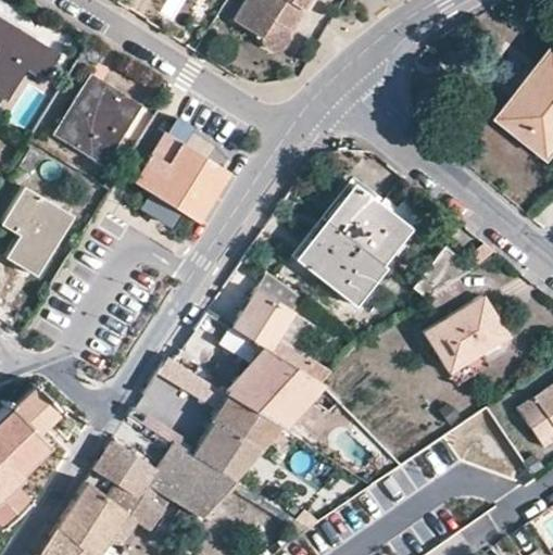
[(269,16),(287,26),(297,10),(302,0),(241,0),(233,17),(259,35),(269,16)]
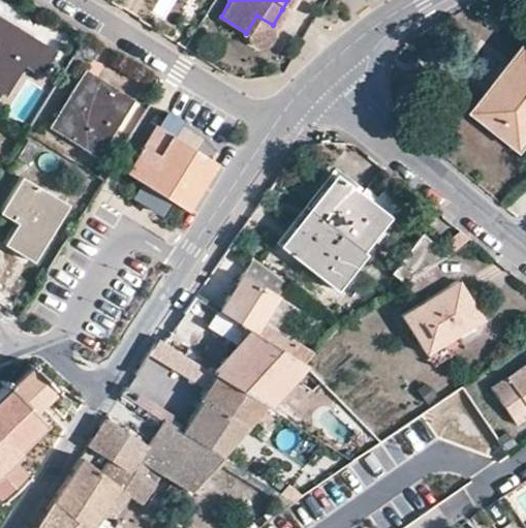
[(287,0),(282,9),(286,12),(294,0),(287,0)]
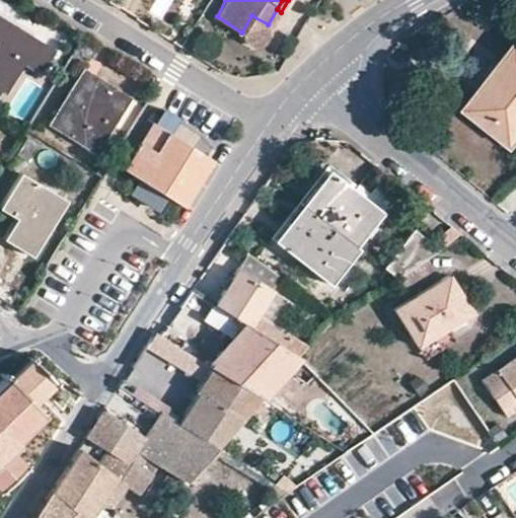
[(0,82),(11,89),(20,74),(30,57),(47,67),(59,46),(0,9),(0,82)]
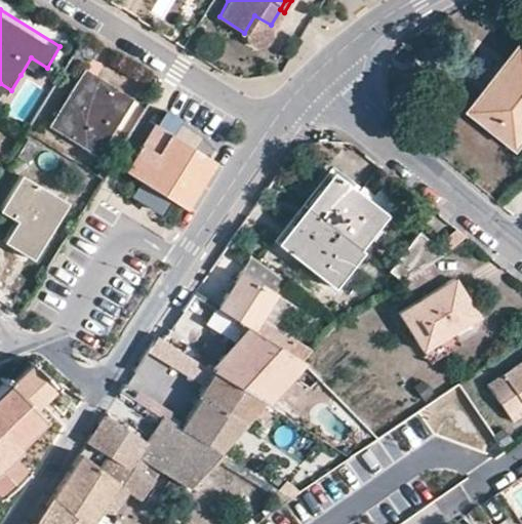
[(255,44),(264,43),(272,31),(271,25),(254,15),(244,33),(244,37),(255,44)]
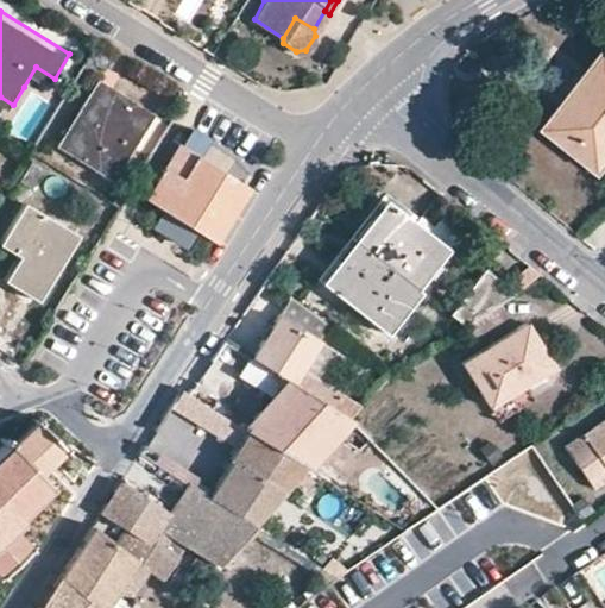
[(580,143),(604,160),(604,51),(568,96),(580,105),(556,132),(575,146),(580,143)]
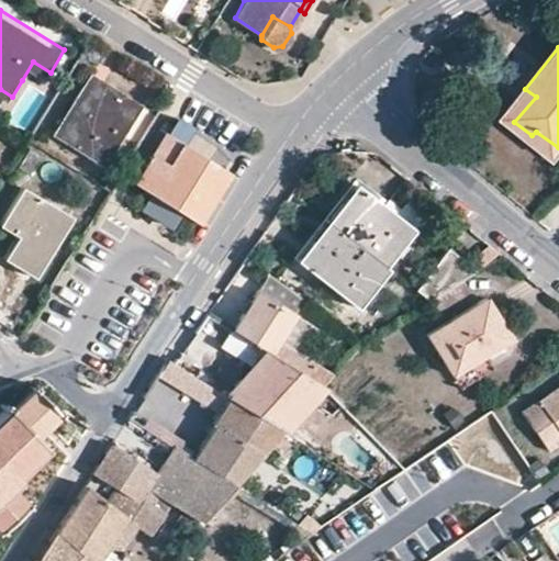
[(22,80),(33,92),(51,73),(33,62),(22,80)]
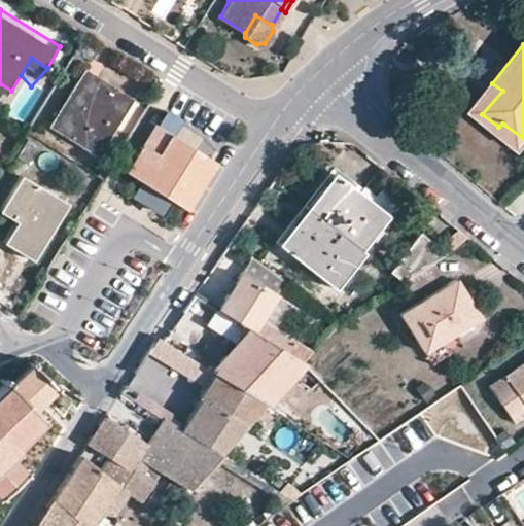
[(136,97),(90,66),(55,124),(77,139),(100,152),(120,120),(136,97)]
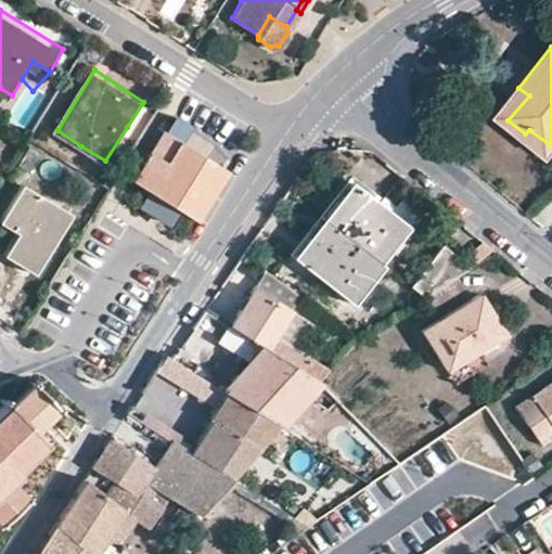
[(529,95),(518,88),(499,113),(508,120),(529,95)]
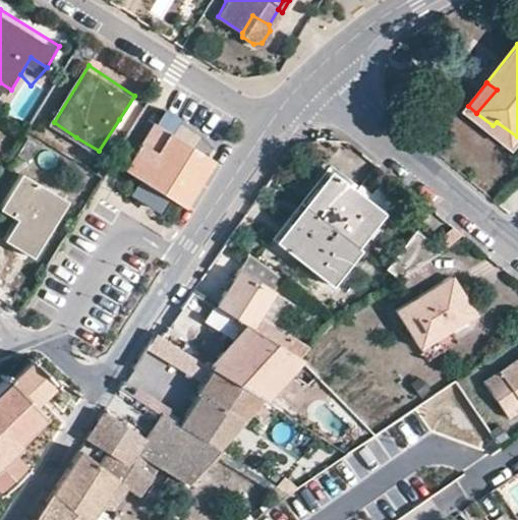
[(178,119),(163,109),(154,123),(169,133),(178,119)]
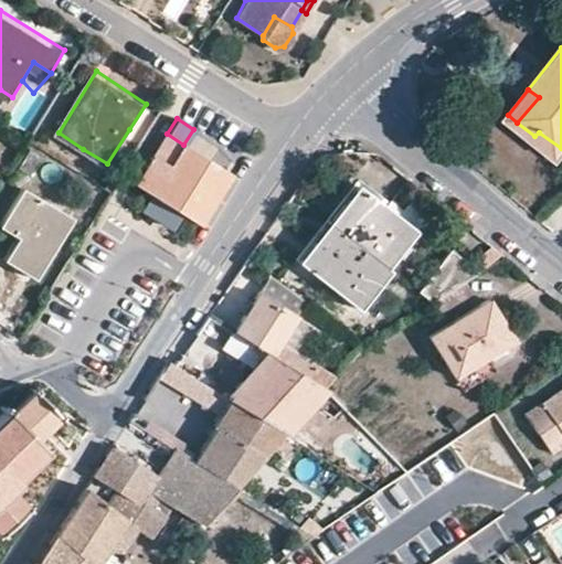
[(559,155),(561,151),(561,148),(539,132),(534,136),(559,155)]
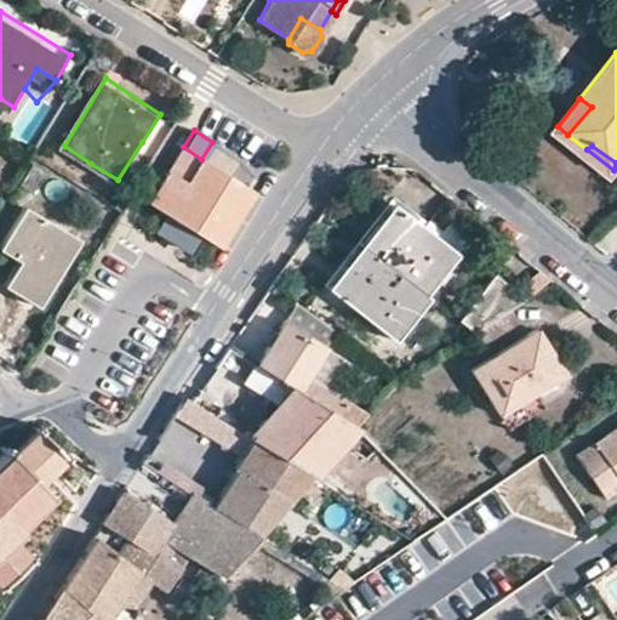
[(146,204),(166,216),(193,233),(199,237),(217,248),(251,191),(201,159),(183,147),(182,147),(146,204)]
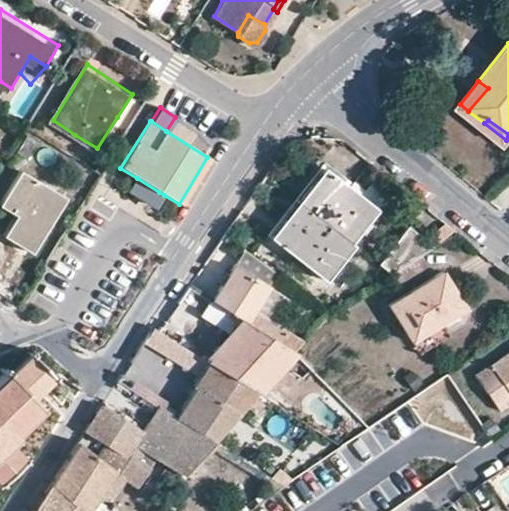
[(37,141),(26,134),(16,151),(27,158),(37,141)]
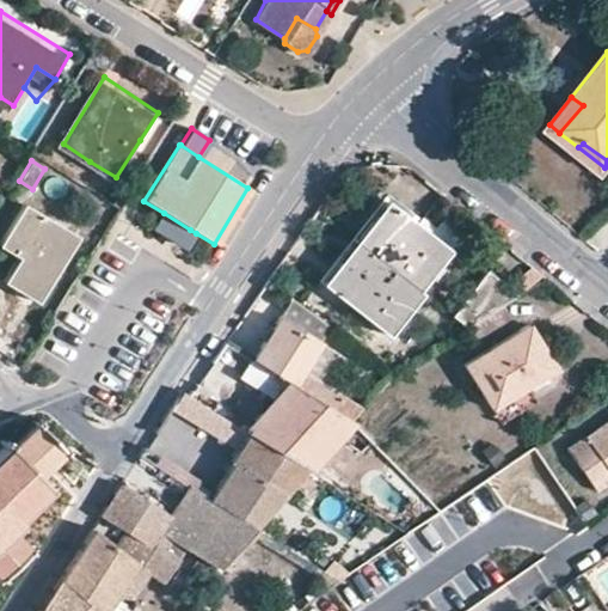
[(387,202),(356,240),(419,291),(456,245),(387,202)]
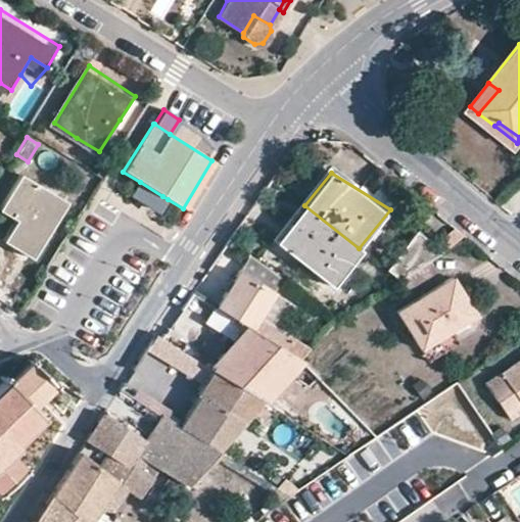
[(2,240),(32,257),(64,201),(19,174),(0,206),(0,209),(15,220),(2,240)]
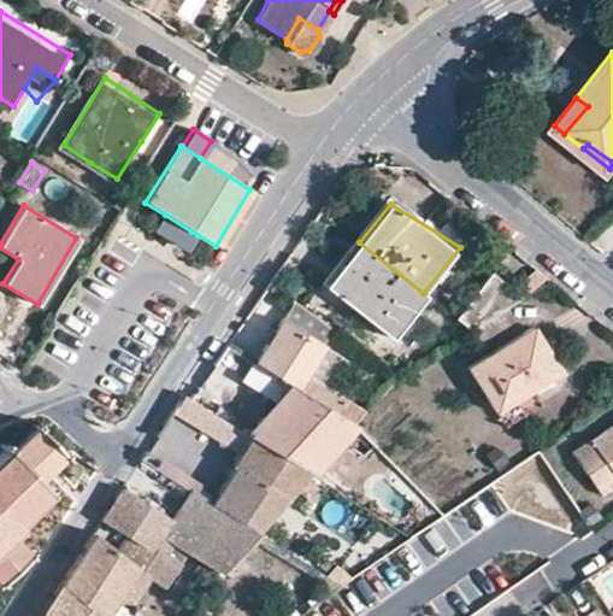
[(192,232),(165,215),(154,232),(187,252),(198,235),(192,232)]
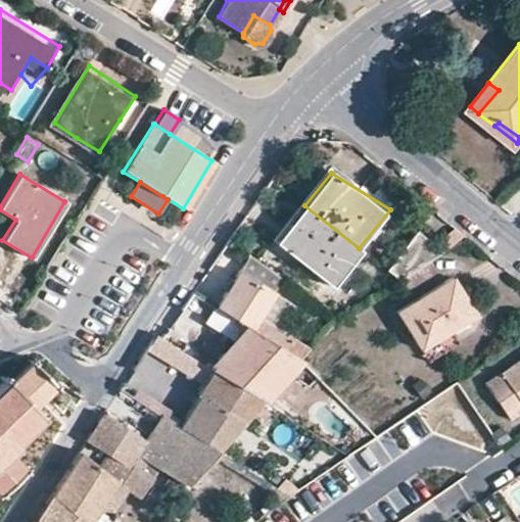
[(304,205),(276,242),(332,286),(361,249),(359,248),(304,205)]
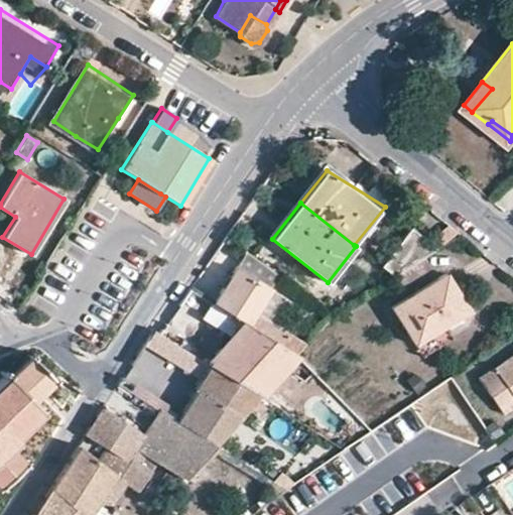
[(393,276),(425,256),(437,248),(411,229),(382,266),(393,276)]
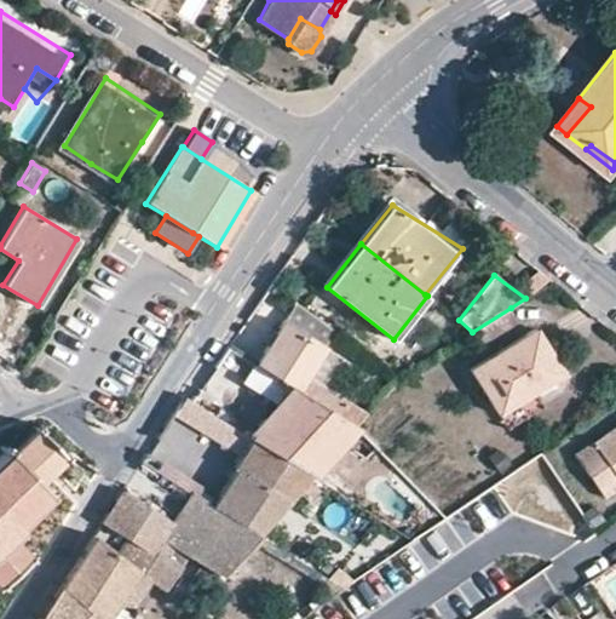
[(299,303),(258,365),(301,391),(329,350),(324,348),(334,331),(299,303)]
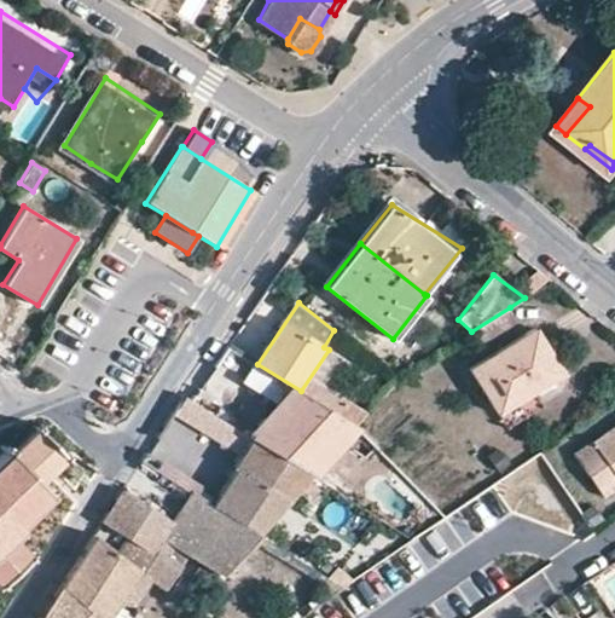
[(510,307),(471,331),(482,348),(521,323),(510,307)]
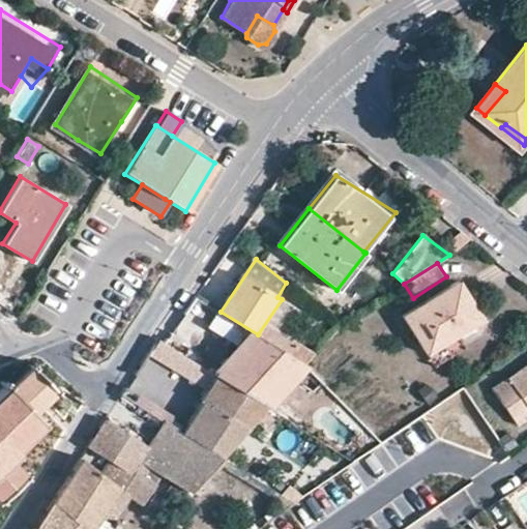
[(484,319),(459,281),(403,316),(428,354),(460,333),(466,329),(484,319)]
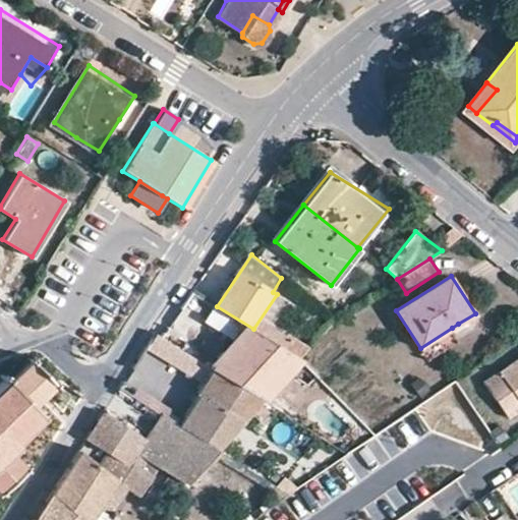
[(194,291),(182,308),(204,322),(215,305),(194,291)]
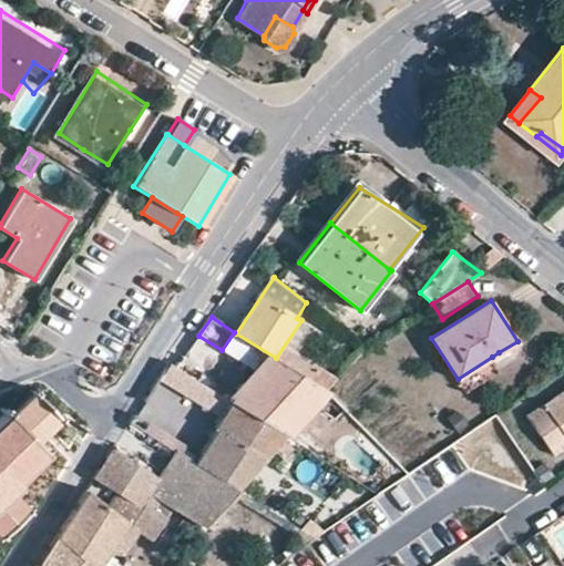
[(222,350),(254,370),(227,400),(285,435),(327,389),(276,358),(236,333),(234,332),(222,350)]
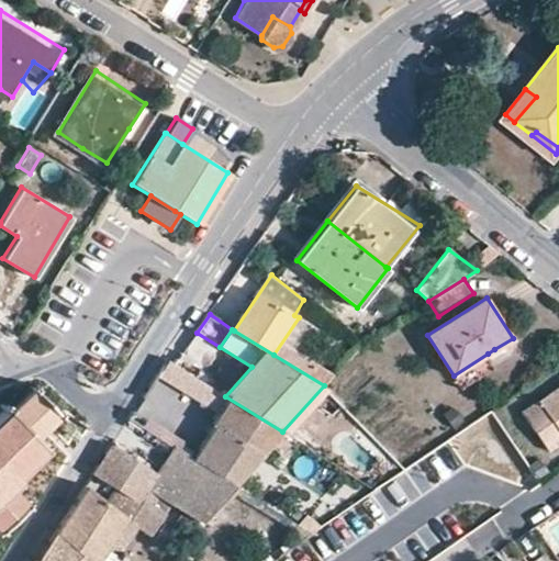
[(454,376),(464,390),(498,369),(491,359),(488,354),(454,376)]
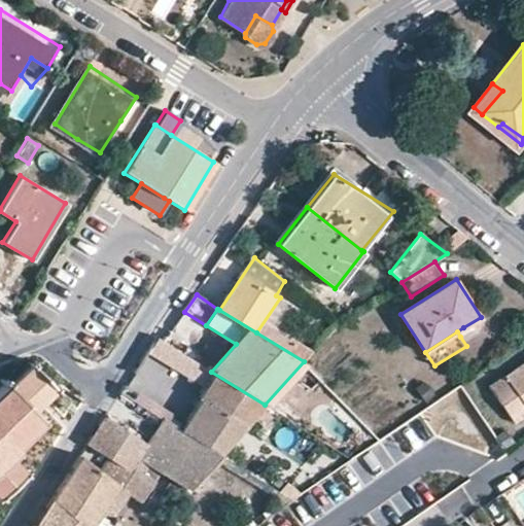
[(208,388),(183,429),(220,453),(265,405),(211,372),(171,347),(164,361),(208,388)]
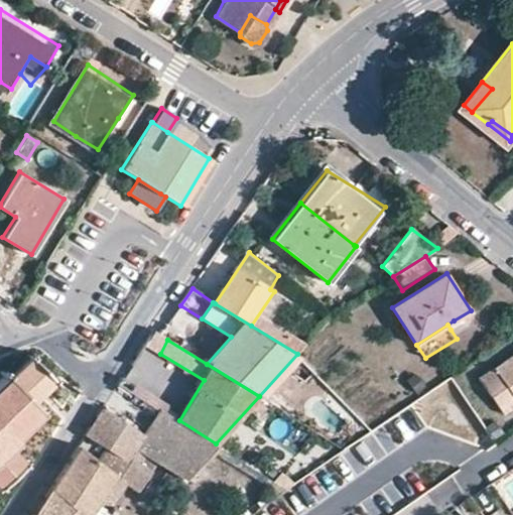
[(512,355),(481,378),(504,412),(512,406),(512,355)]
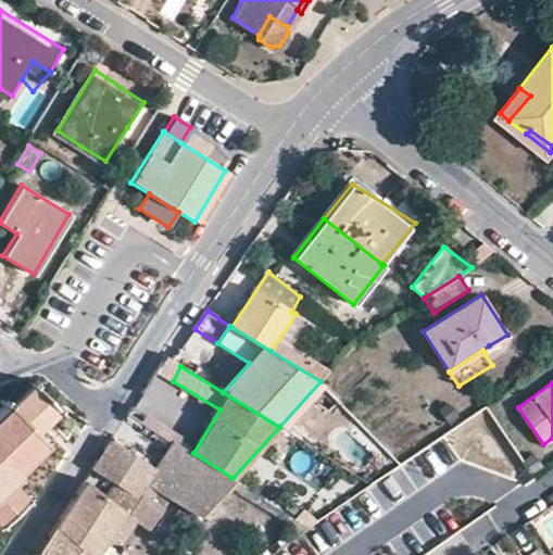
[(23,468),(20,465),(44,442),(46,445),(48,443),(46,440),(48,438),(46,434),(44,437),(40,434),(60,416),(62,418),(65,416),(62,413),(65,411),(62,407),(60,411),(47,395),(39,389),(41,386),(39,383),(37,386),(34,383),(32,386),(34,388),(14,407),(11,403),(13,401),(11,398),(9,401),(5,399),(3,401),(5,404),(0,408),(0,524),(2,526),(5,524),(3,520),(25,499),(27,501),(30,499),(28,495),(30,494),(27,491),(25,493),(12,479),(16,475),(20,478),(22,476),(19,471),(23,468)]
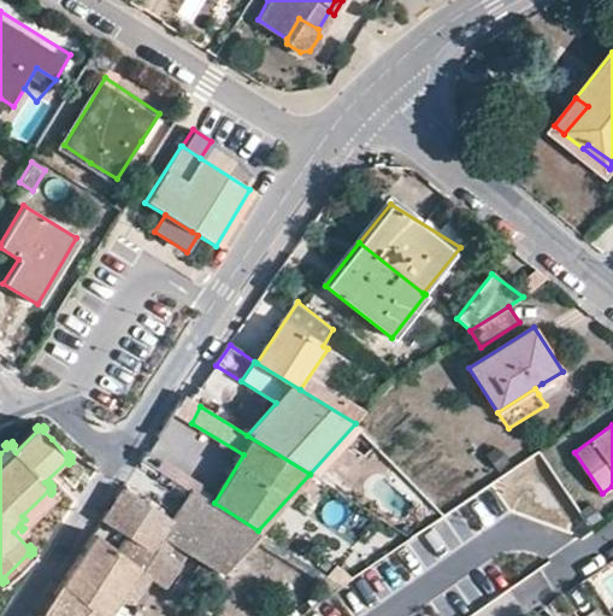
[(101,522),(128,538),(153,552),(158,546),(174,521),(122,490),(101,522)]
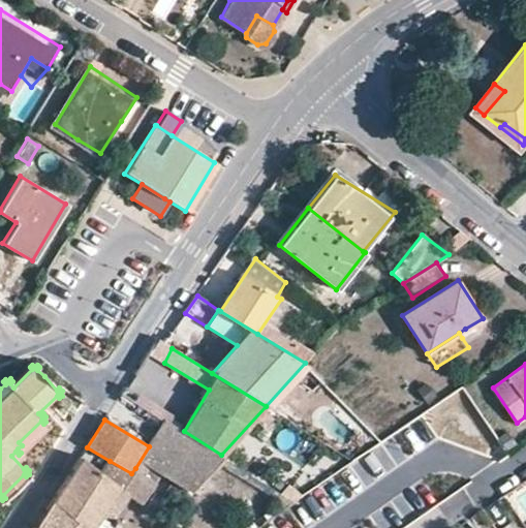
[(189,490),(221,455),(184,431),(165,422),(149,446),(135,468),(131,473),(110,461),(103,473),(81,458),(52,501),(82,527),(117,527),(111,523),(97,514),(115,487),(129,495),(141,502),(161,473),(189,490)]
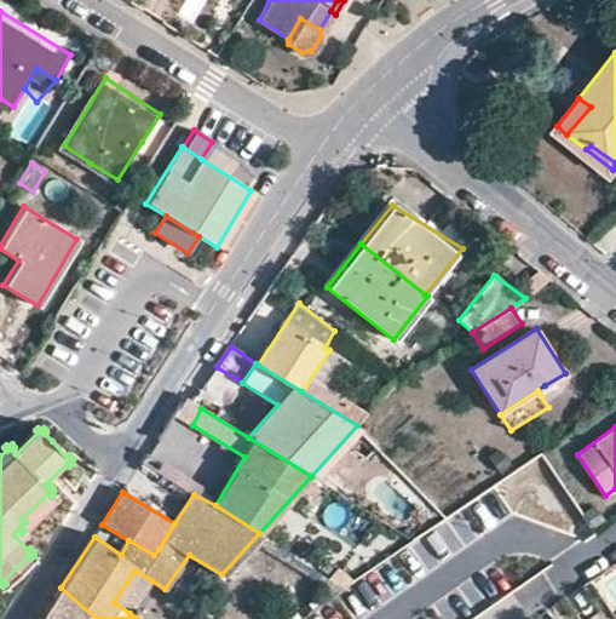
[(151,580),(134,571),(114,602),(130,613),(151,580)]
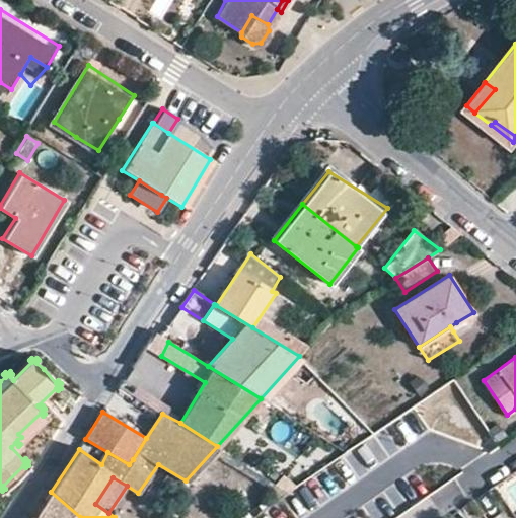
[(80,517),(51,492),(35,517),(80,517)]
